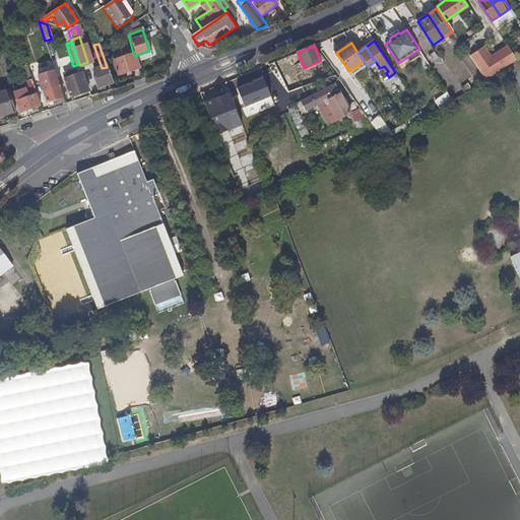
[(484,47),(470,57),(485,80),(517,61),(510,48),(493,60),(484,47)]
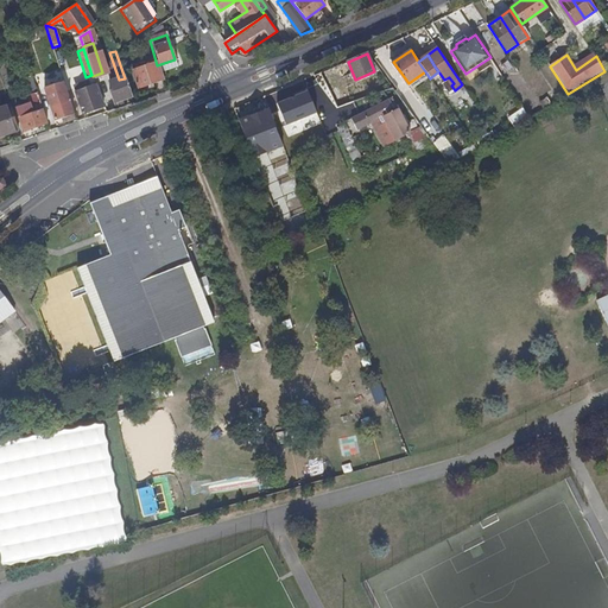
[(175,59),(157,65),(160,73),(177,67),(175,59)]
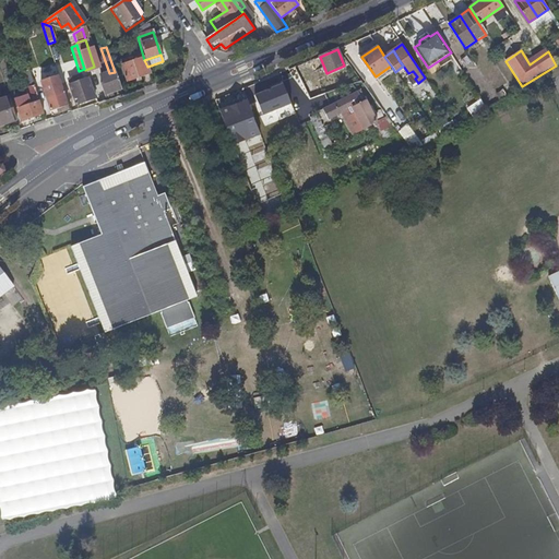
[(127,84),(151,78),(147,67),(144,60),(120,67),(127,84)]
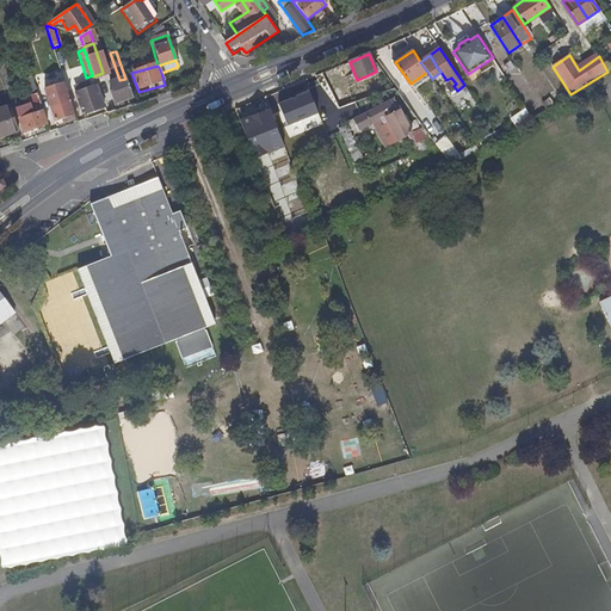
[(31,79),(36,92),(45,87),(42,75),(31,79)]
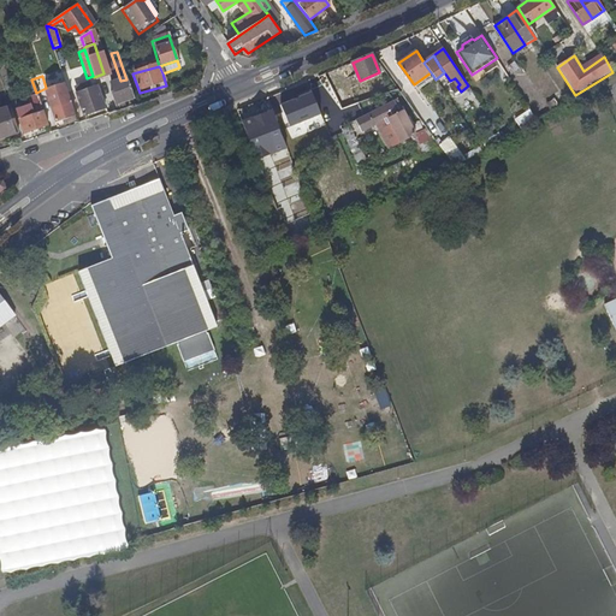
[(36,96),(37,96),(36,93),(31,80),(22,83),(28,99),(36,96)]
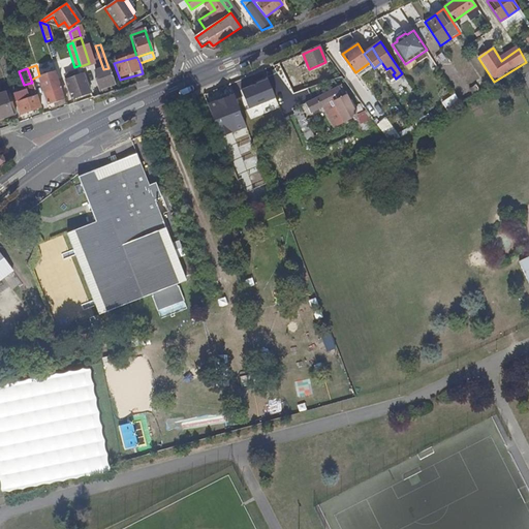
[(95,92),(114,87),(109,68),(103,69),(92,73),(94,81),(91,82),(95,92)]
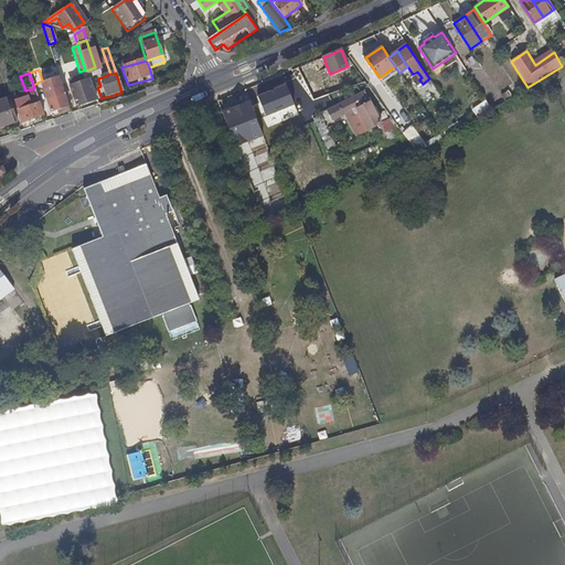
[(70,113),(57,77),(39,84),(50,114),(55,112),(57,117),(70,113)]
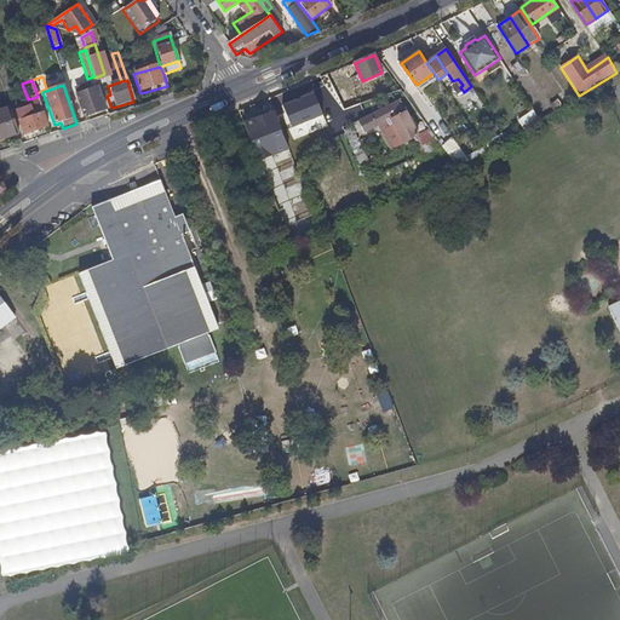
[(103,110),(97,89),(75,96),(82,118),(103,110)]
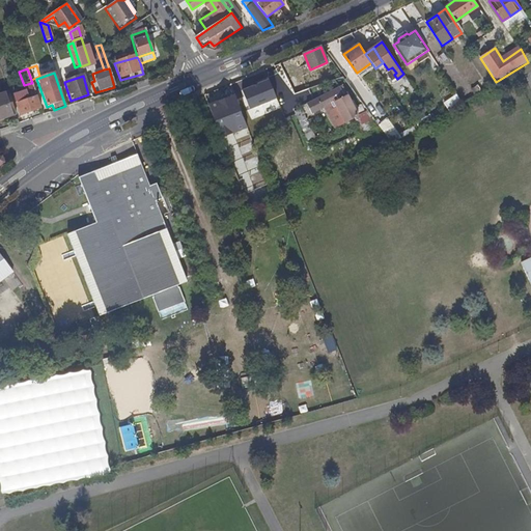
[(240,87),(246,108),(276,101),(270,80),(240,87)]
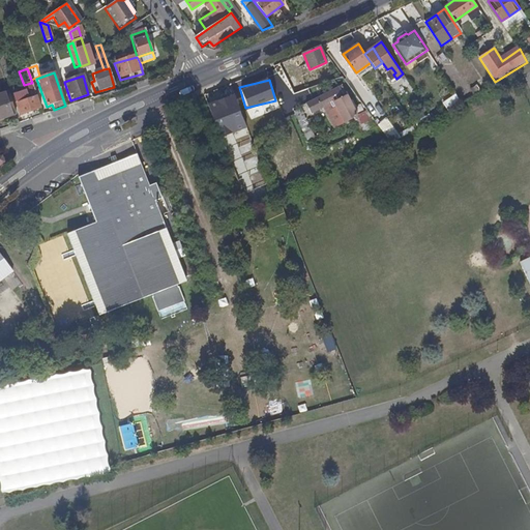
[(39,108),(31,83),(24,85),(26,91),(13,95),(20,115),(39,108)]
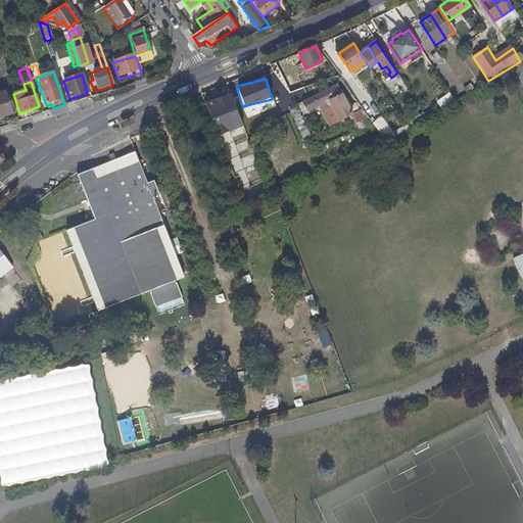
[(203,100),(230,93),(228,85),(201,93),(203,100)]
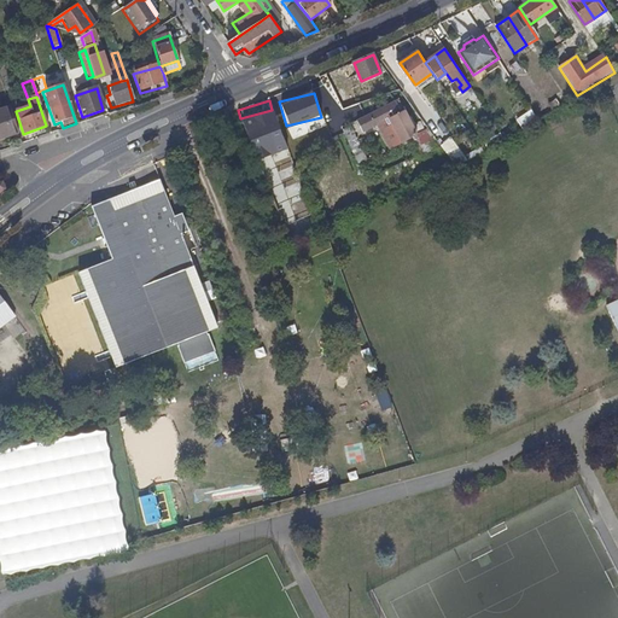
[(395,103),(359,122),(365,133),(390,120),(402,144),(415,135),(395,103)]
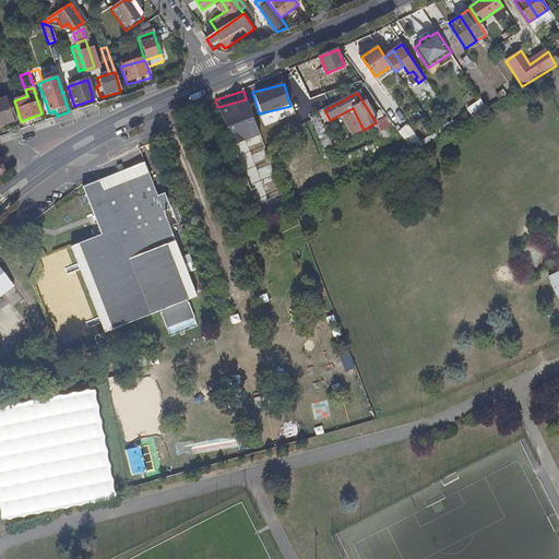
[(0,126),(16,120),(9,98),(0,100),(0,126)]
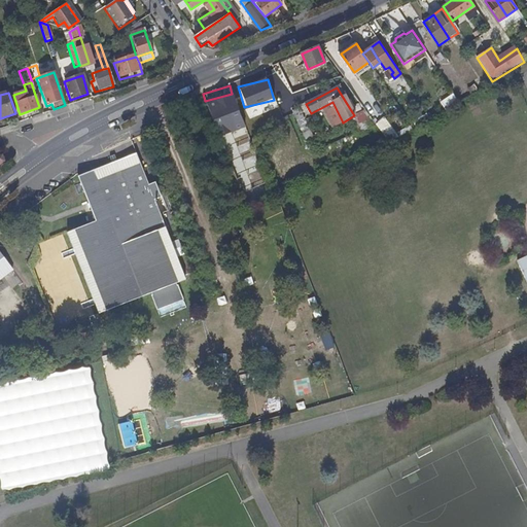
[(441,101),(443,107),(456,101),(453,95),(441,101)]
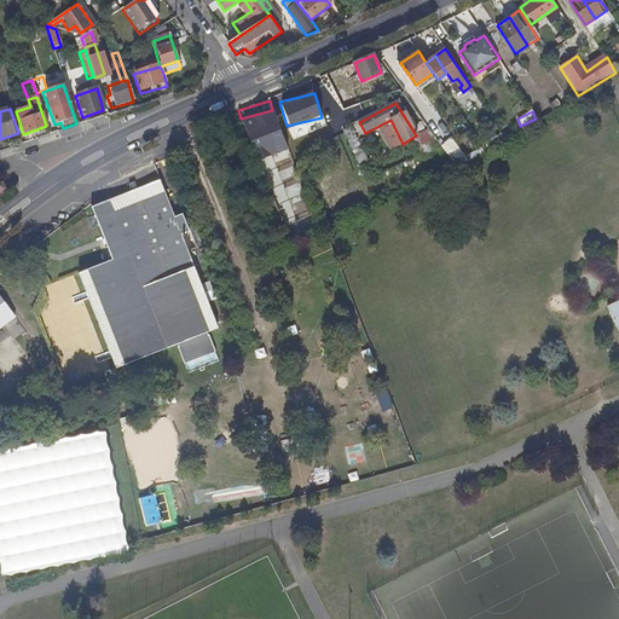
[(254,138),(276,131),(272,120),(244,129),(253,155),(259,154),(259,152),(258,148),(254,138)]
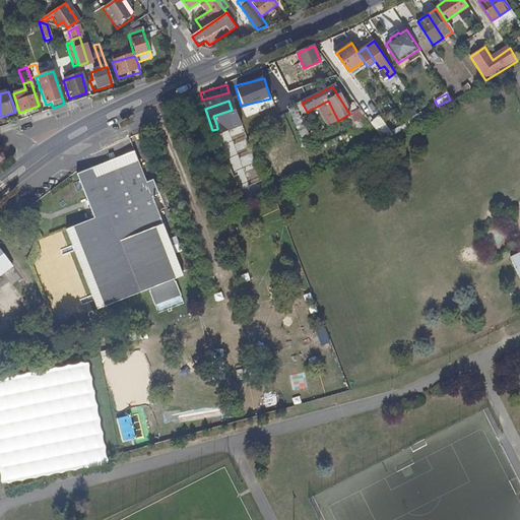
[(295,106),(286,110),(302,138),(309,135),(295,106)]
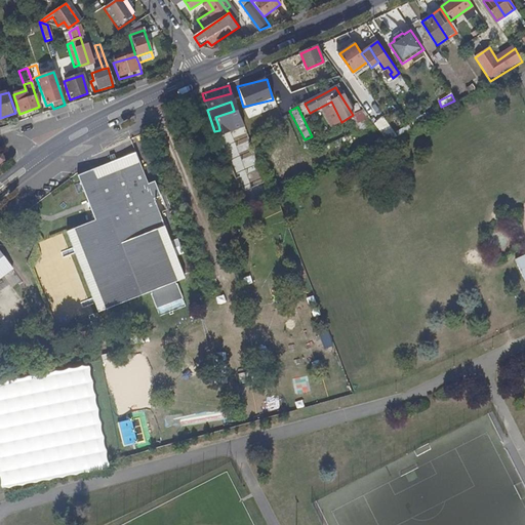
[(237,119),(234,111),(215,117),(218,125),(237,119)]
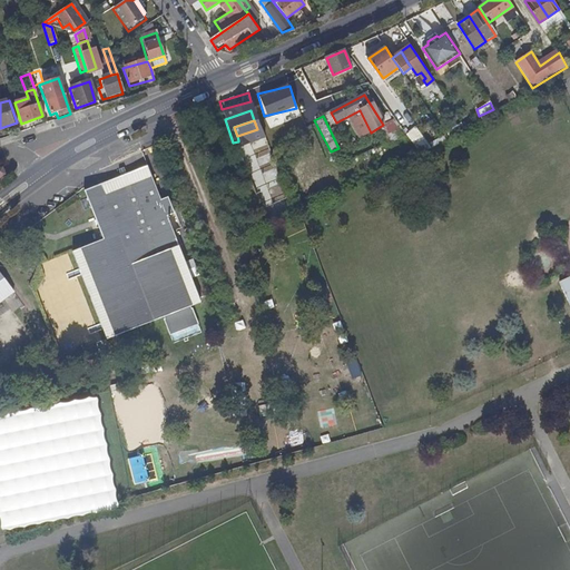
[(406,134),(419,149),(428,143),(414,127),(406,134)]
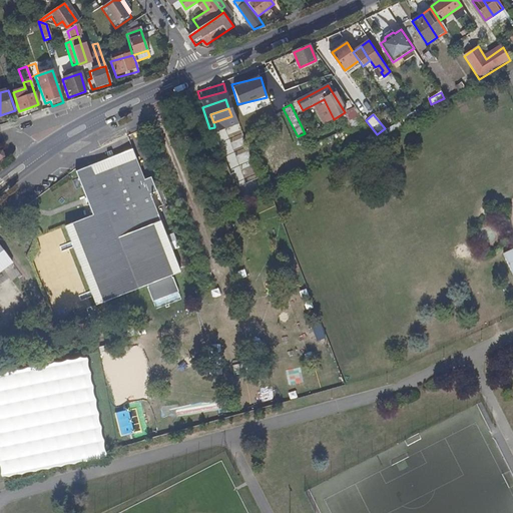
[(112,168),(94,175),(80,180),(93,215),(65,226),(96,305),(147,285),(148,287),(147,288),(153,302),(178,292),(172,278),(171,276),(180,272),(150,193),(156,190),(151,177),(144,180),(136,159),(117,166),(112,168)]
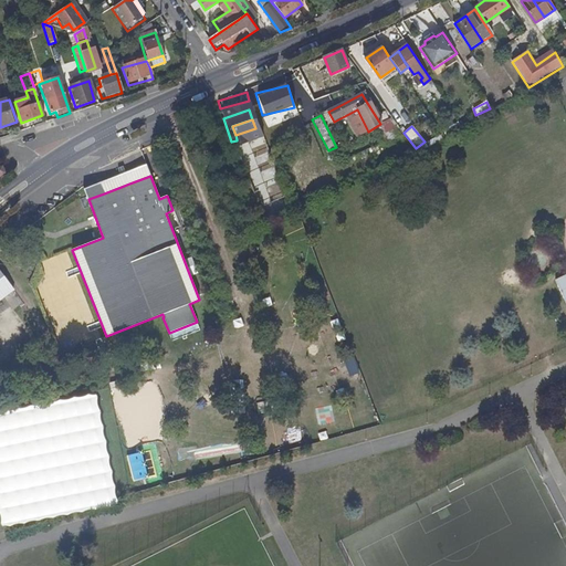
[(278,177),(265,179),(269,197),(260,199),(261,202),(282,199),(278,177)]
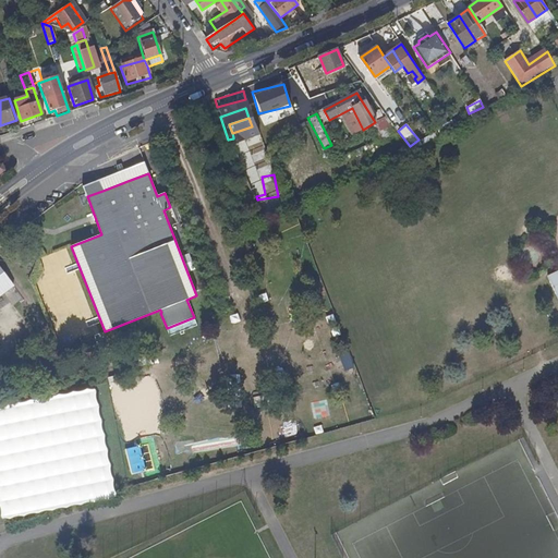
[(0,266),(0,296),(14,286),(0,266)]
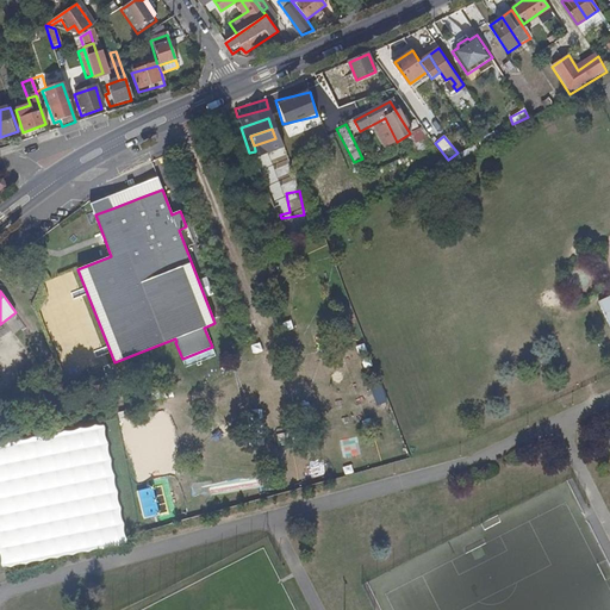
[(609,323),(609,296),(599,302),(609,323)]
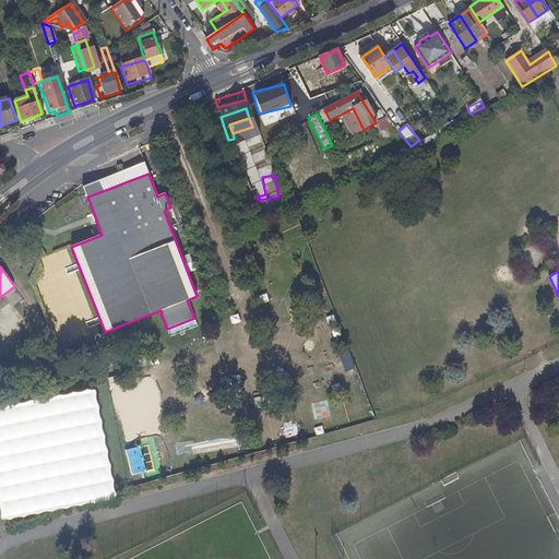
[(345,371),(354,367),(347,353),(339,357),(345,371)]
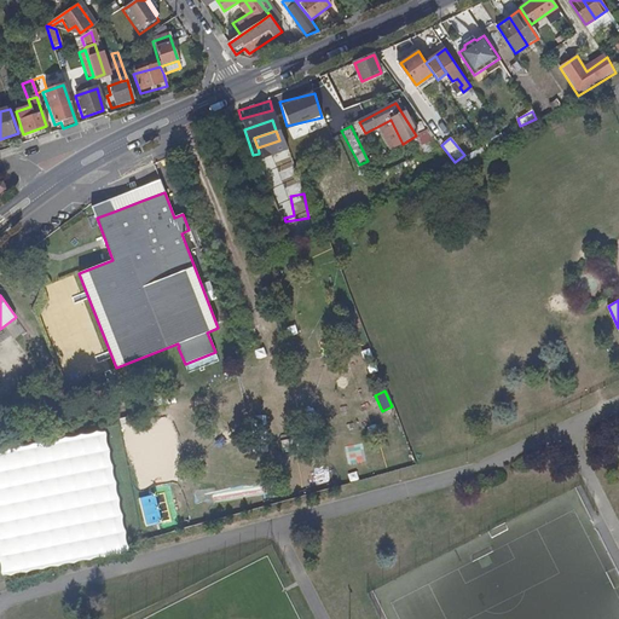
[(100,438),(0,457),(0,561),(3,577),(123,553),(100,438)]
